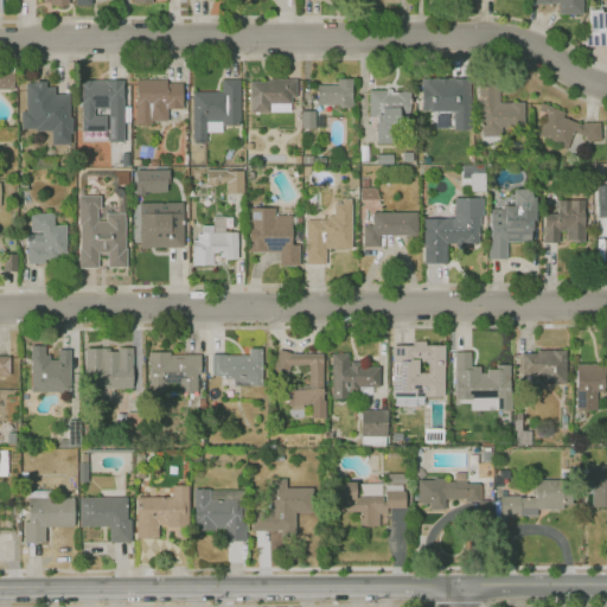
[(582,0),(583,13),(561,14),(561,0),(550,0),(551,4),(535,5),(534,0),(582,0)]
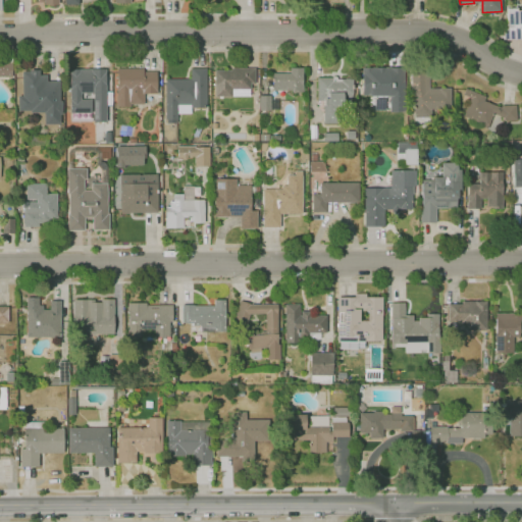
[(521,11),(521,38),(503,38),(503,29),(507,29),(506,7),(517,7),(517,11),(521,11)]
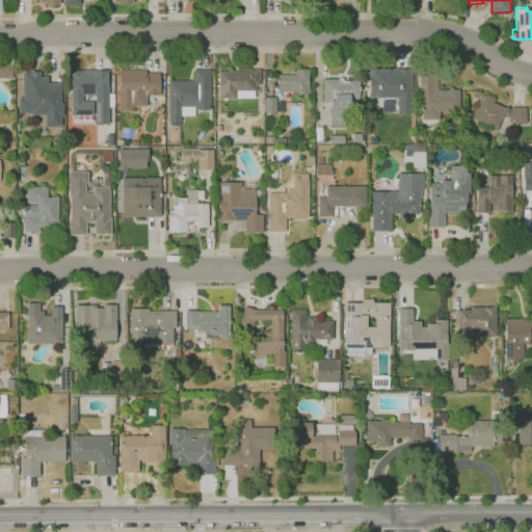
[(0,79),(8,79),(8,58),(0,58),(0,79)]
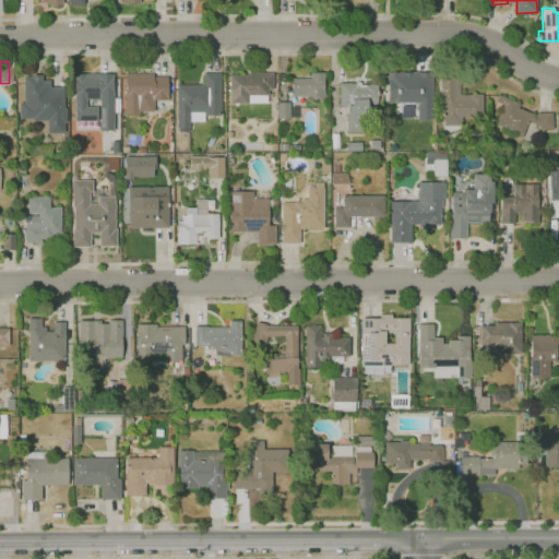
[(221,72),(221,115),(205,115),(205,110),(189,110),(189,127),(176,127),(176,85),(204,85),(204,72),(221,72)]
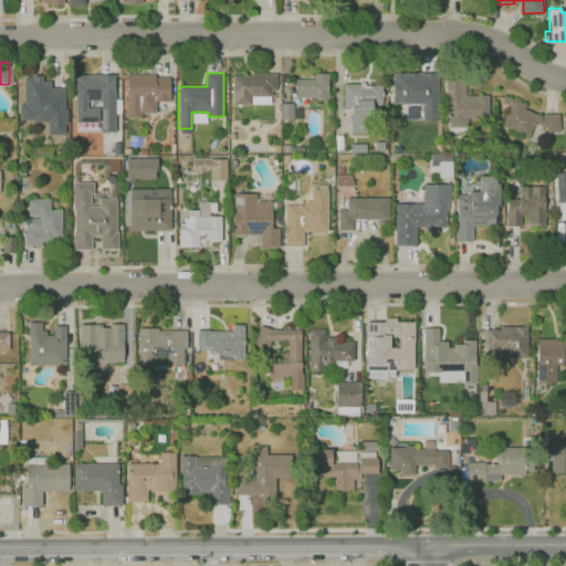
[(76,75),(114,74),(115,133),(104,133),(104,123),(77,123),(76,75)]
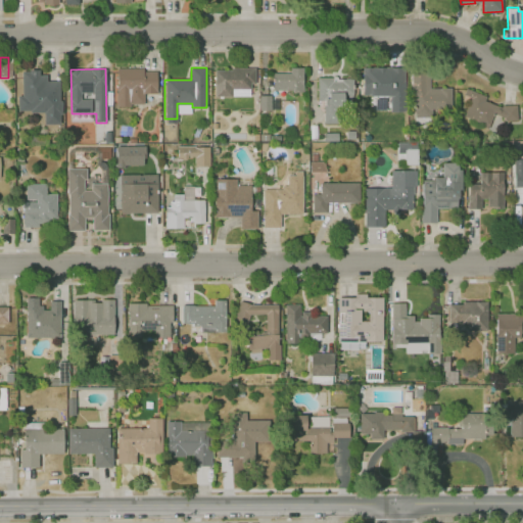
[(116,69),(116,104),(143,104),(143,95),(156,95),(156,74),(142,74),(141,68),(116,69)]
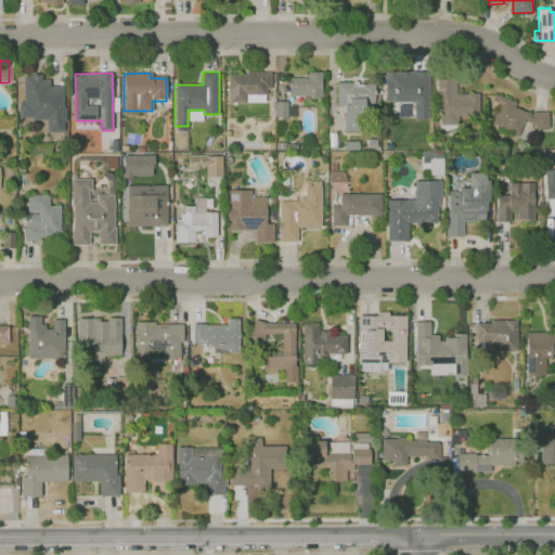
[(228,92),(270,94),(270,74),(229,73),(228,92)]
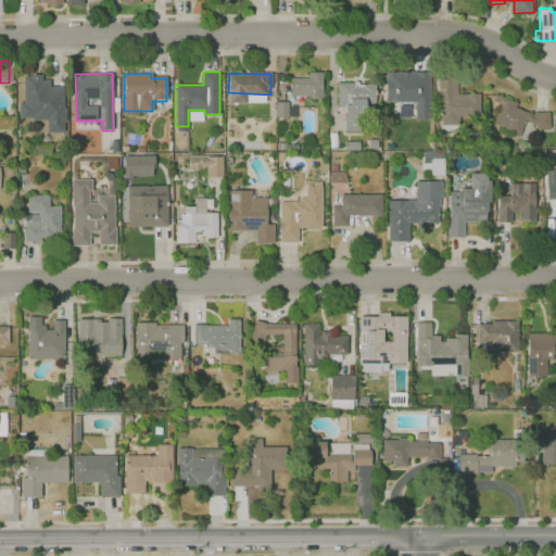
[(321,73),(323,97),(292,98),(292,81),(307,80),(307,74),(321,73)]
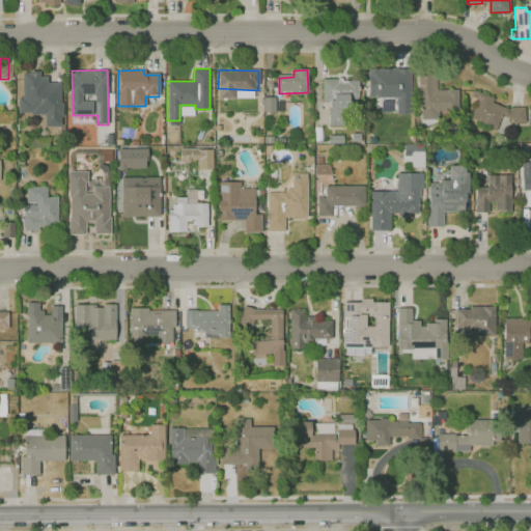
[(62,98),(24,99),(24,72),(47,72),(47,82),(62,82),(62,98)]
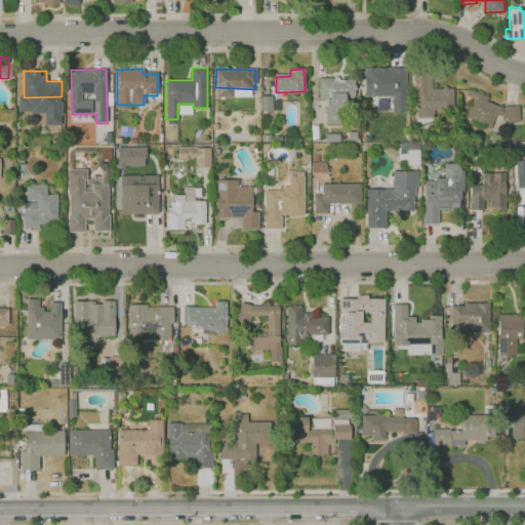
[(403,96),(366,96),(366,72),(388,71),(388,83),(407,83),(403,96)]
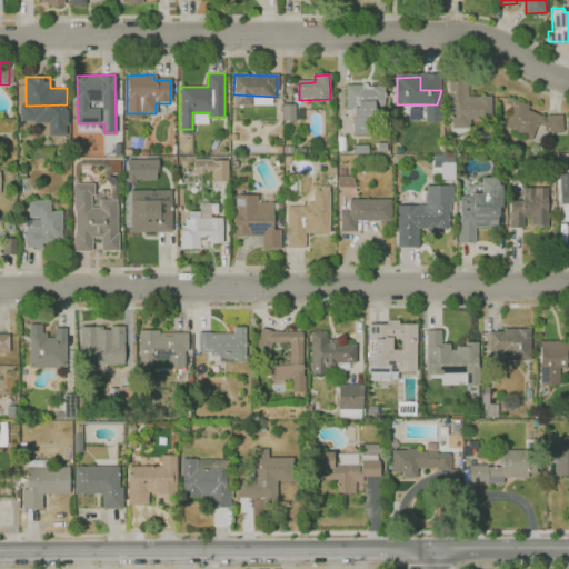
[(452,80),(453,127),(470,127),(470,118),(489,118),(489,98),(470,99),(469,79),(452,80)]
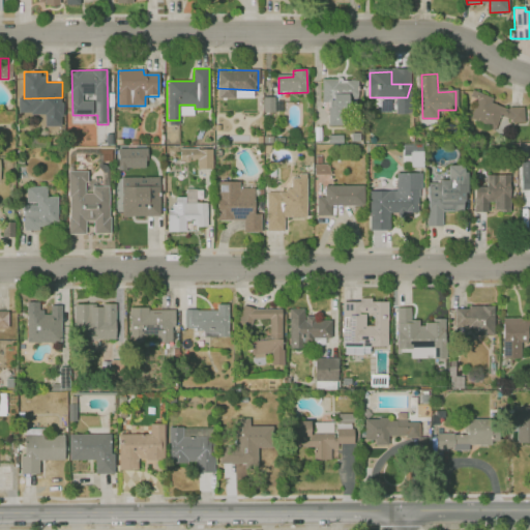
[(347,78),(347,123),(328,123),(327,102),(322,102),(322,79),(347,78)]
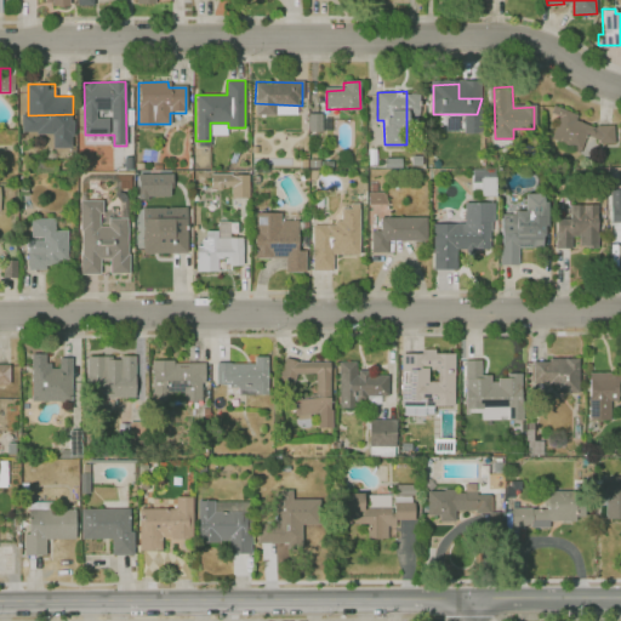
[(554,104),(593,126),(616,127),(620,151),(588,152),(541,134),(554,104)]
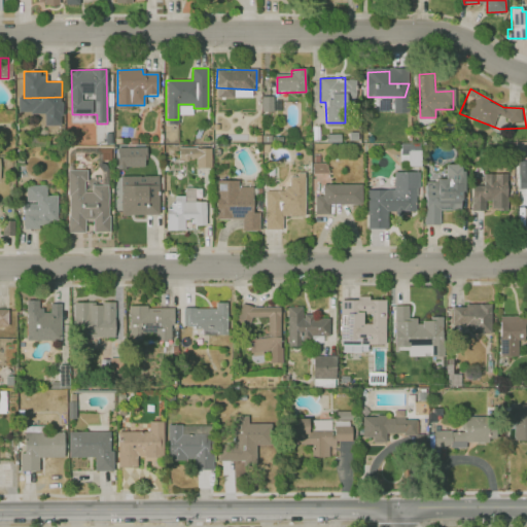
[(273,97),(274,111),(262,112),(261,98),(273,97)]
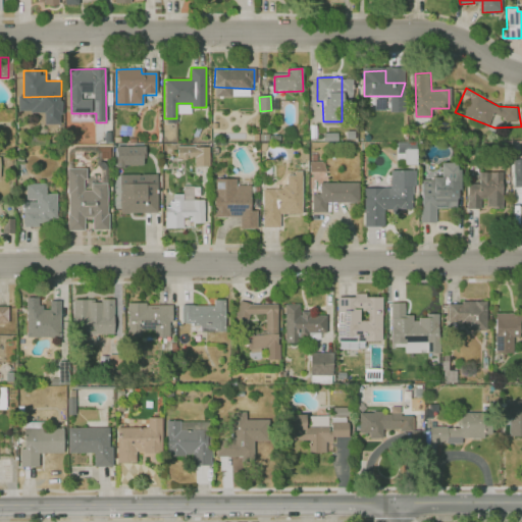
[(116,165),(144,165),(144,145),(115,146),(116,165)]
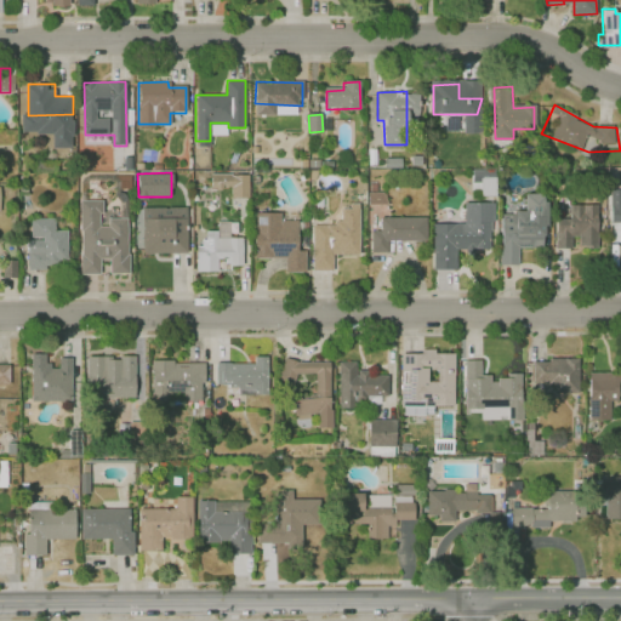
[(211,174),(248,174),(248,197),(231,197),(231,188),(211,188),(211,174)]
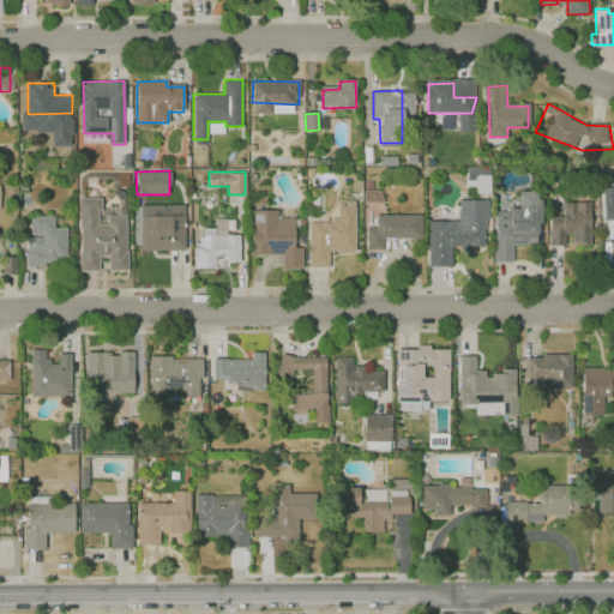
[(613,187),(602,187),(603,220),(613,218),(613,187)]
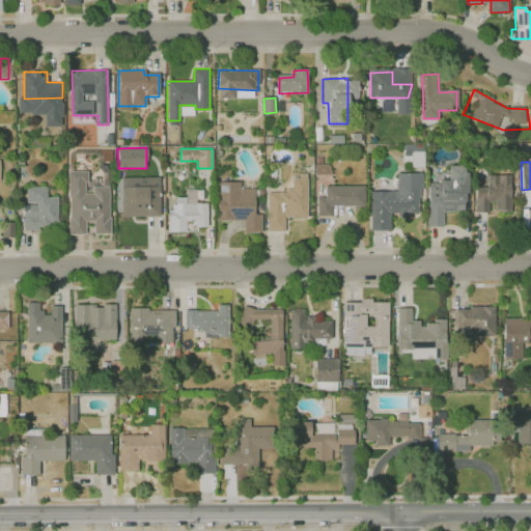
[(314,173),(329,173),(329,164),(314,164),(314,173)]
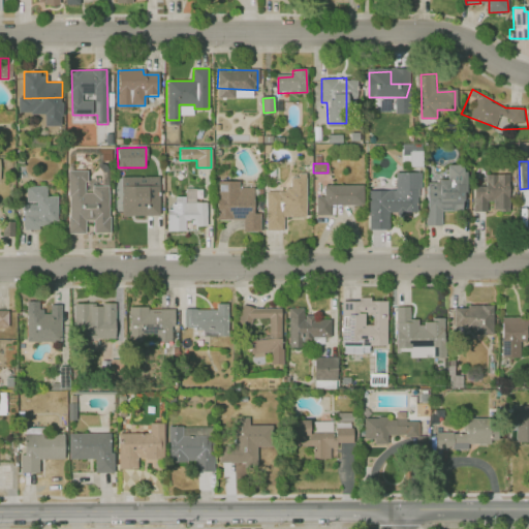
[(466,163),(467,209),(444,210),(444,226),(428,226),(427,183),(449,183),(449,164),(466,163)]
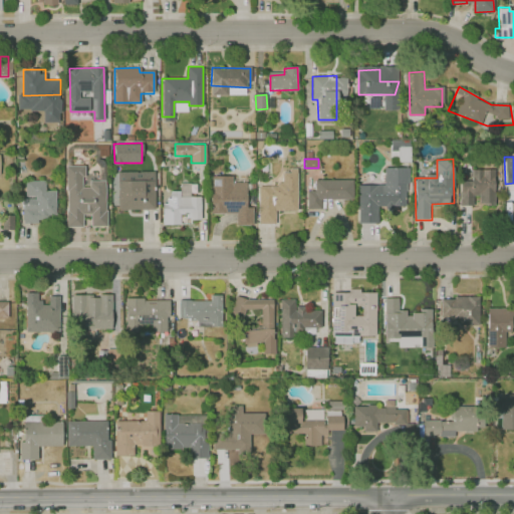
[(296,167),(296,210),(277,210),(277,223),(260,223),(260,189),(282,189),(282,167),(296,167)]
